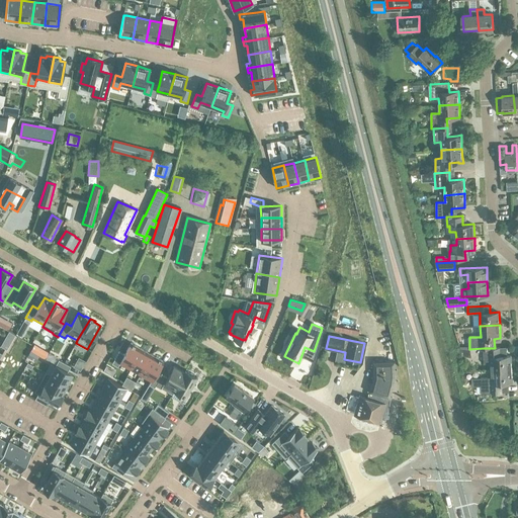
[(119,352),(112,363),(117,366),(119,363),(131,369),(142,349),(132,343),(124,355),(119,352)]
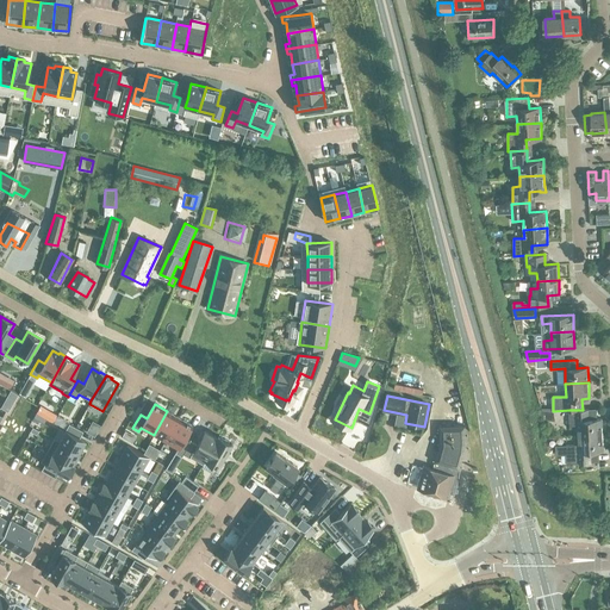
[(578,436),(603,435),(602,418),(589,419),(587,409),(583,410),(570,410),(570,428),(578,427),(578,436)]
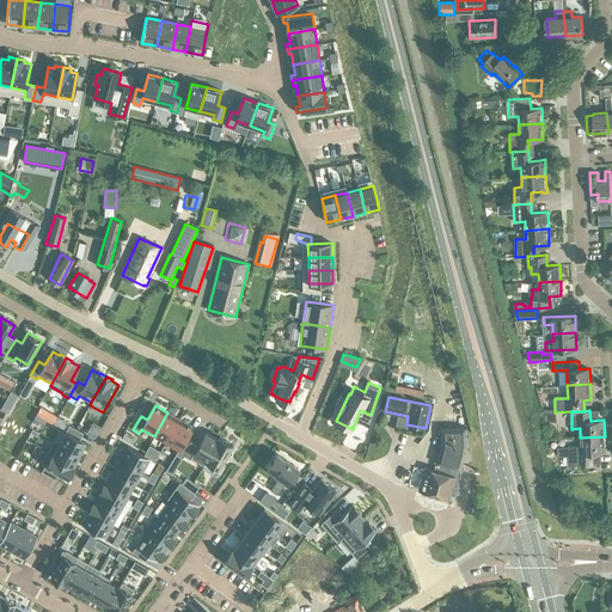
[(51,412),(48,421),(54,424),(57,416),(51,412)]
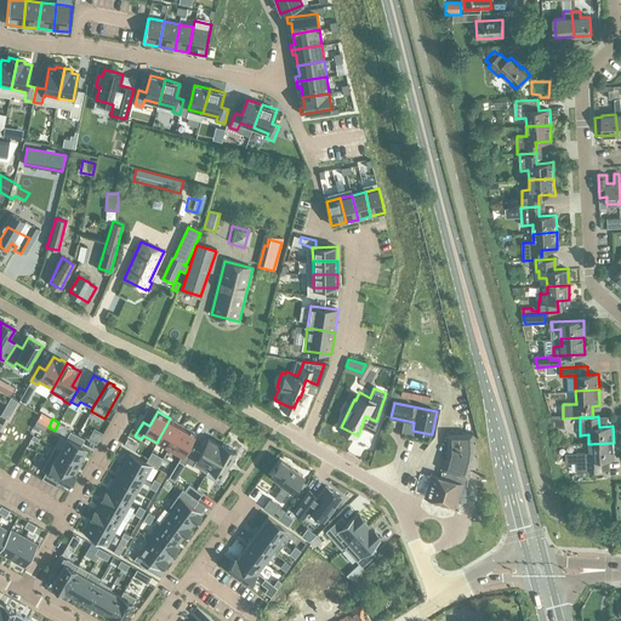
[(170,419),(157,443),(169,449),(182,426),(170,419)]
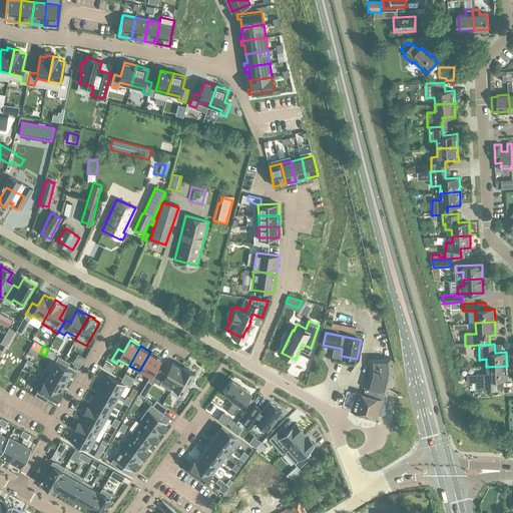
[(150,352),(139,371),(149,377),(147,380),(153,383),(154,382),(159,372),(154,369),(161,358),(150,352)]
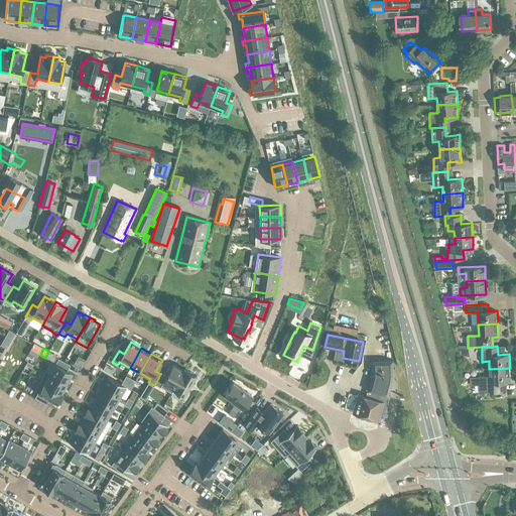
[(58,358),(49,373),(67,383),(73,373),(68,370),(71,365),(58,358)]
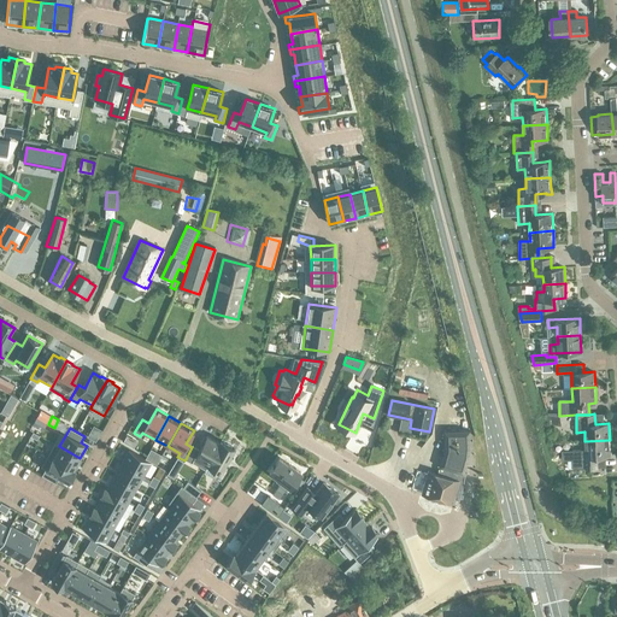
[(440,468),(438,474),(464,480),(465,474),(464,474),(469,457),(470,450),(470,430),(446,430),(444,434),(444,450),(439,468),(440,468)]
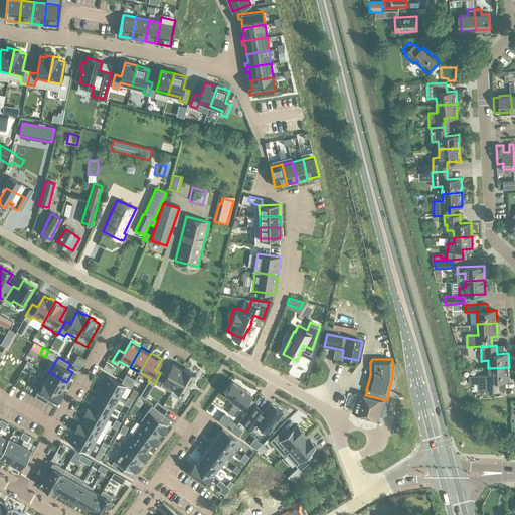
[(475,370),(475,361),(466,361),(466,370),(475,370)]
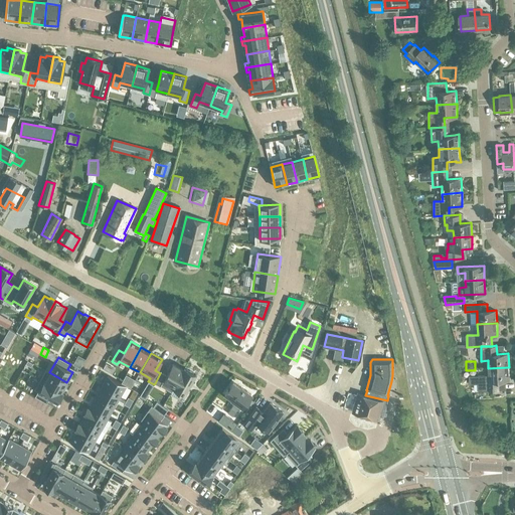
[(160,373),(155,383),(160,386),(160,385),(171,391),(174,387),(184,369),(173,363),(167,374),(161,371),(160,373)]
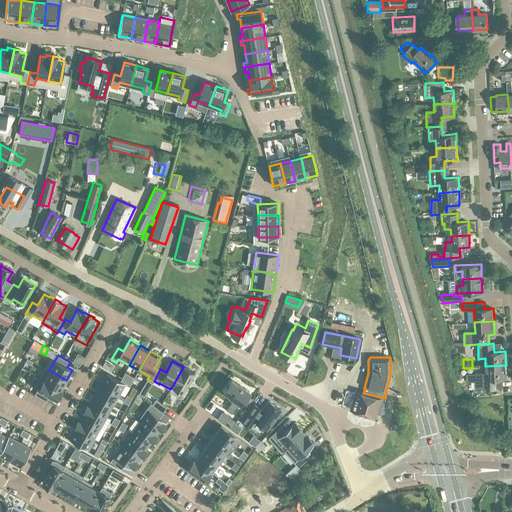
[(506,365),(485,366),(486,373),(475,373),(476,389),(496,387),(496,382),(501,381),(500,378),(507,378),(506,365)]
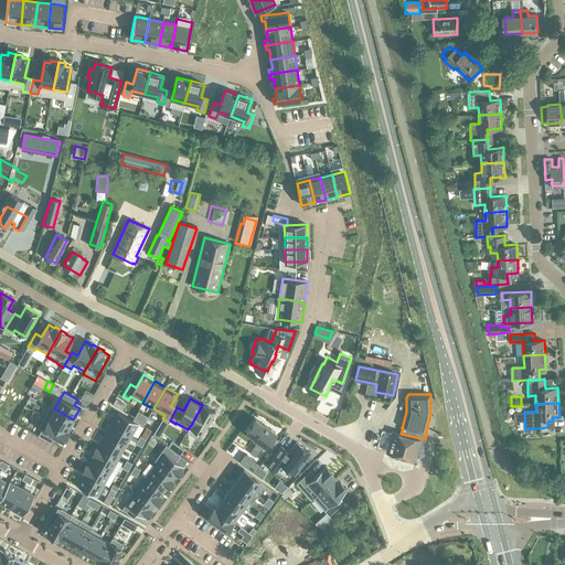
[(202,405),(191,425),(202,433),(214,411),(203,404),(202,405)]
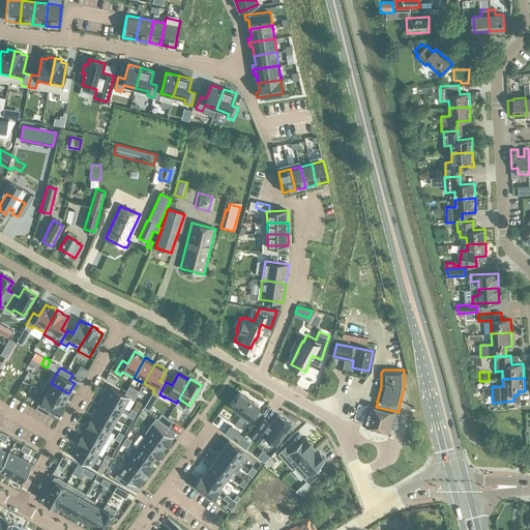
[(47,381),(41,390),(63,403),(68,393),(51,383),(47,381)]
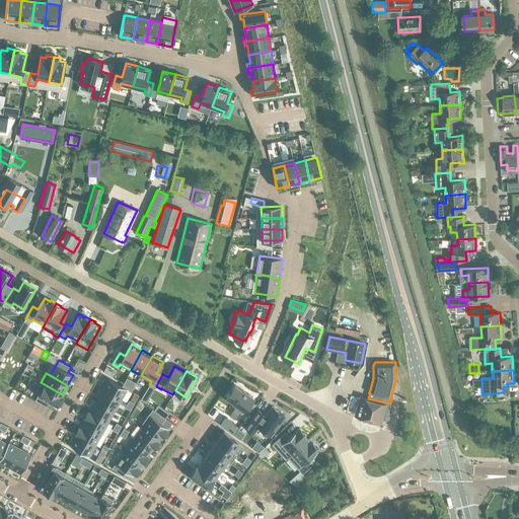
[(108,378),(101,389),(121,400),(128,388),(108,378)]
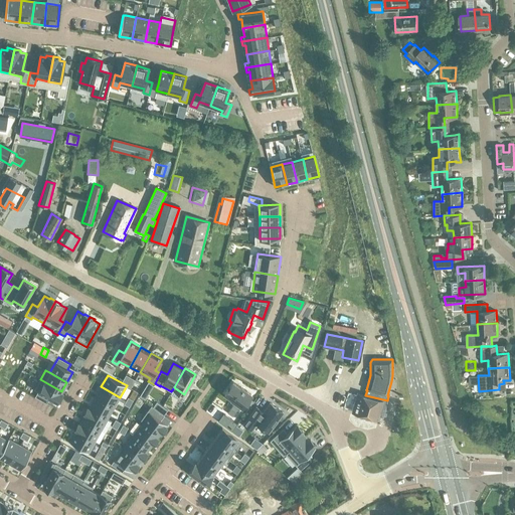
[(40,379),(34,389),(38,391),(35,396),(46,403),(49,398),(56,402),(62,392),(40,379)]
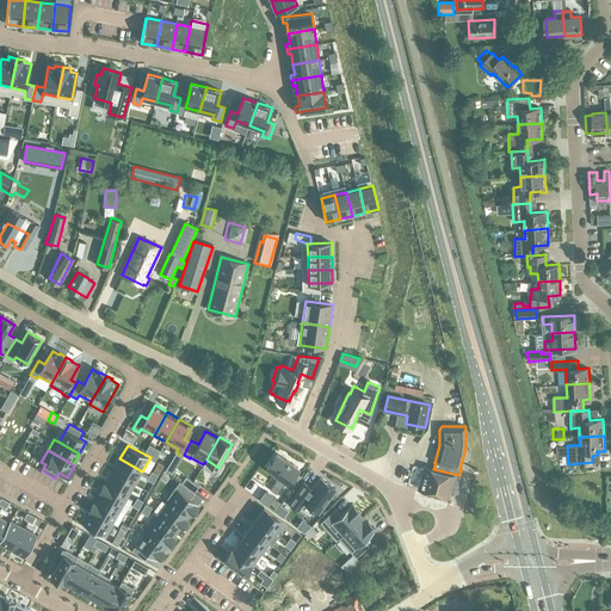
[(277,454),(266,467),(276,474),(288,482),(298,468),(287,460),(285,460),(277,454)]
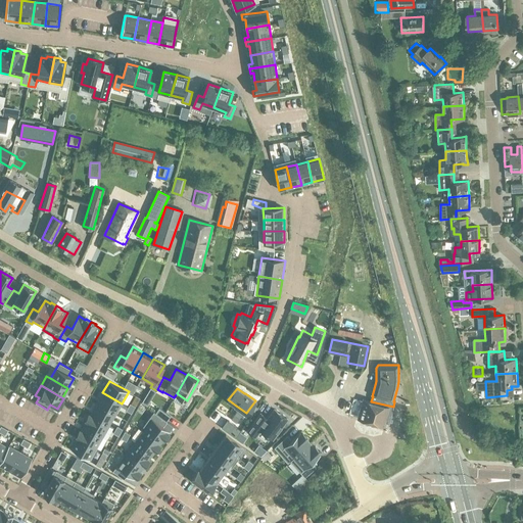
[(102,392),(96,403),(115,415),(122,403),(102,392)]
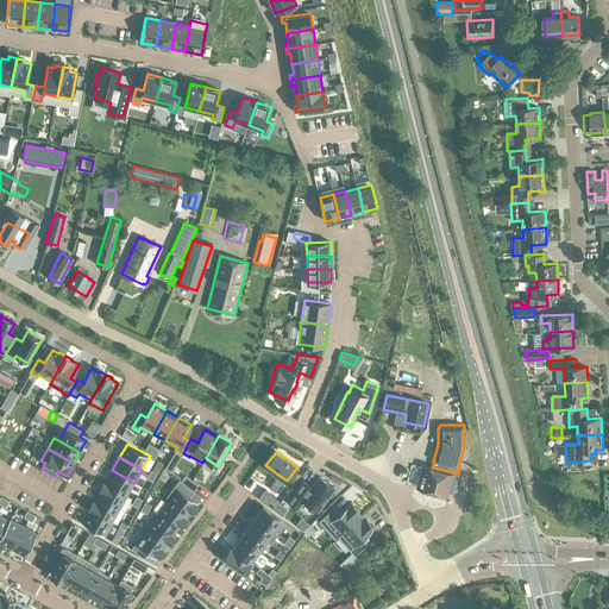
[(168,463),(164,469),(171,472),(175,468),(168,463)]
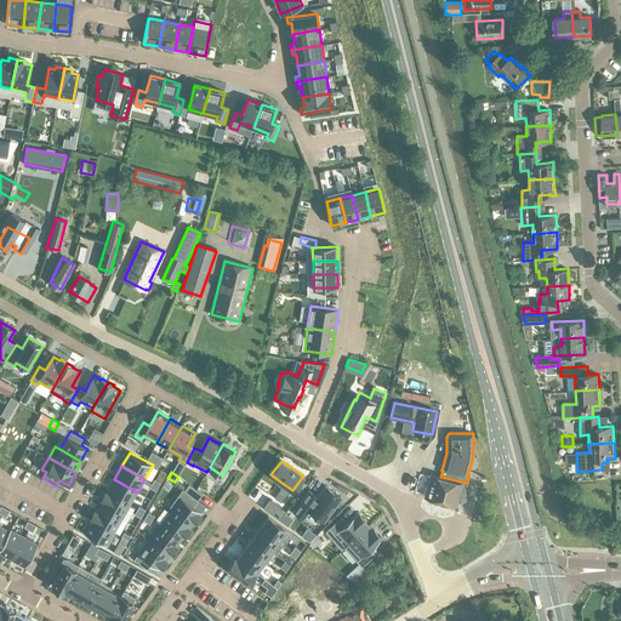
[(462,503),(465,493),(466,483),(465,482),(439,477),(431,474),(425,496),(455,506),(456,502),(462,503)]
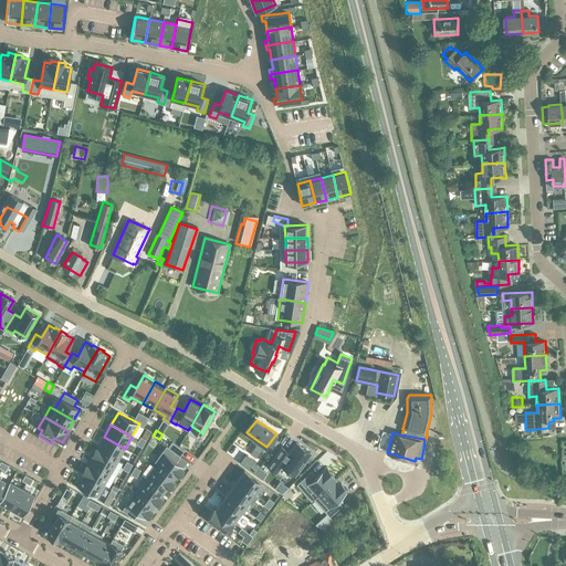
[(104,437),(97,449),(118,461),(125,449),(104,437)]
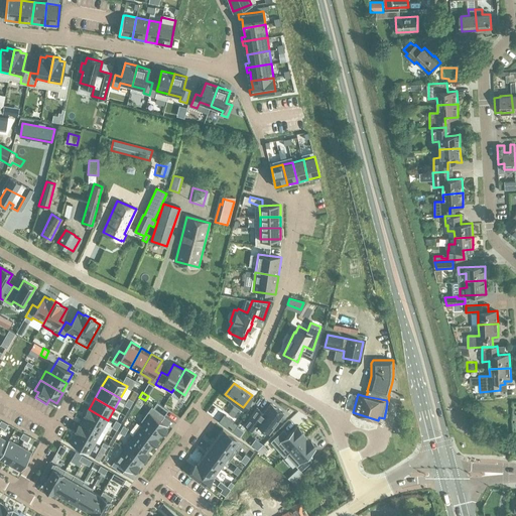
[(145,414),(139,423),(158,437),(162,433),(167,428),(166,427),(167,425),(161,420),(164,416),(164,415),(168,410),(157,402),(153,407),(152,406),(147,411),(147,412),(145,414)]
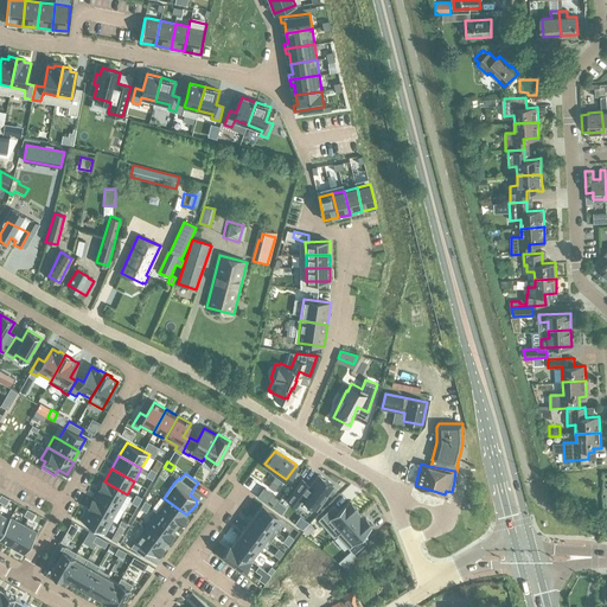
[(300,483),(287,499),(296,508),(302,499),(317,509),(333,486),(318,474),(308,489),(300,483)]
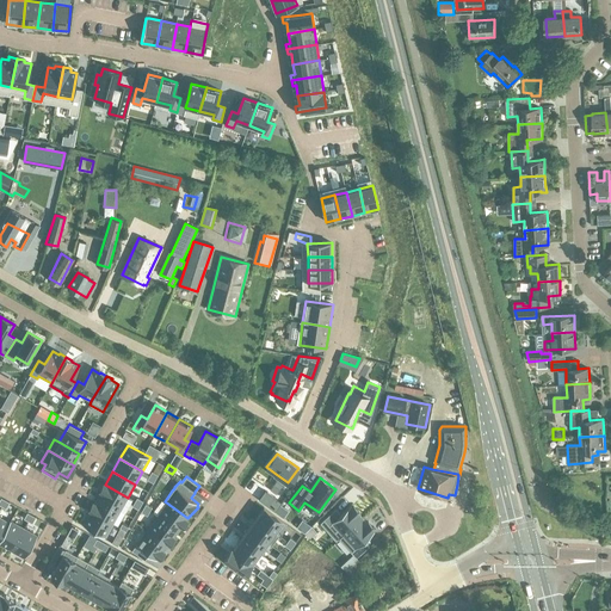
[(100,492),(98,498),(121,511),(128,498),(105,485),(104,485),(99,492),(100,492)]
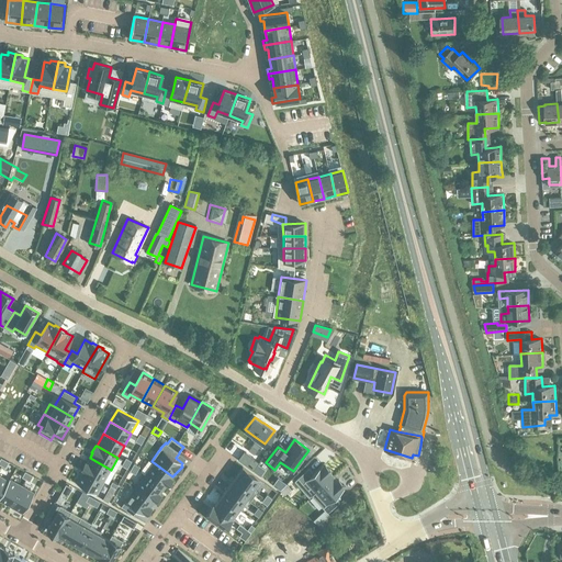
[(244,451),(238,459),(254,471),(258,464),(259,462),(244,451)]
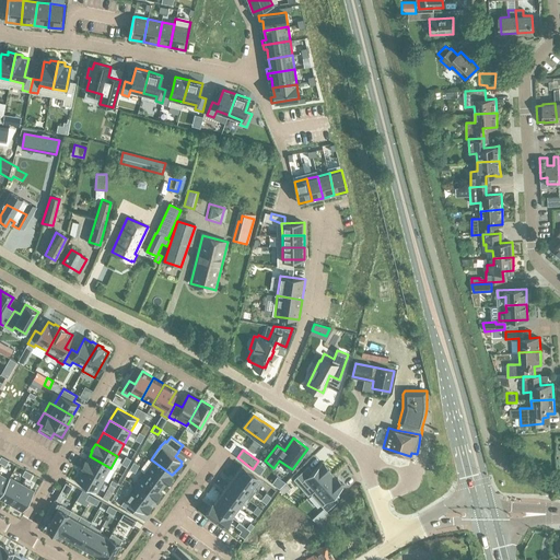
[(85,461),(82,467),(83,468),(103,480),(111,468),(90,456),(86,462),(85,461)]
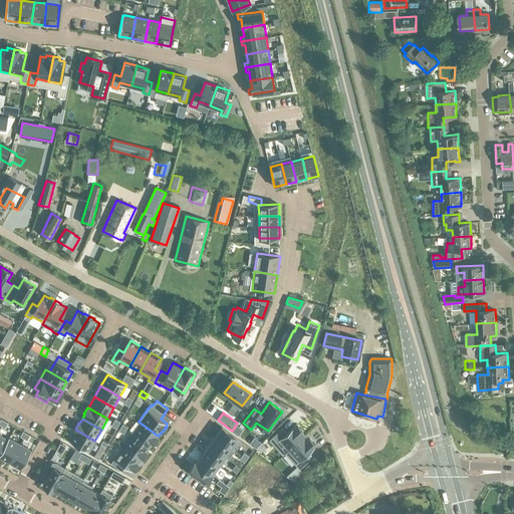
[(141,423),(132,435),(150,448),(153,443),(154,444),(158,438),(157,438),(158,436),(141,423)]
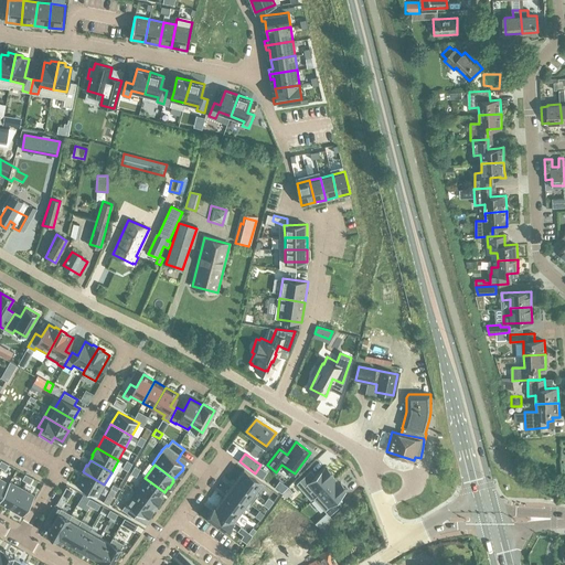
[(259,467),(255,473),(262,478),(264,476),(262,475),(265,471),(259,467)]
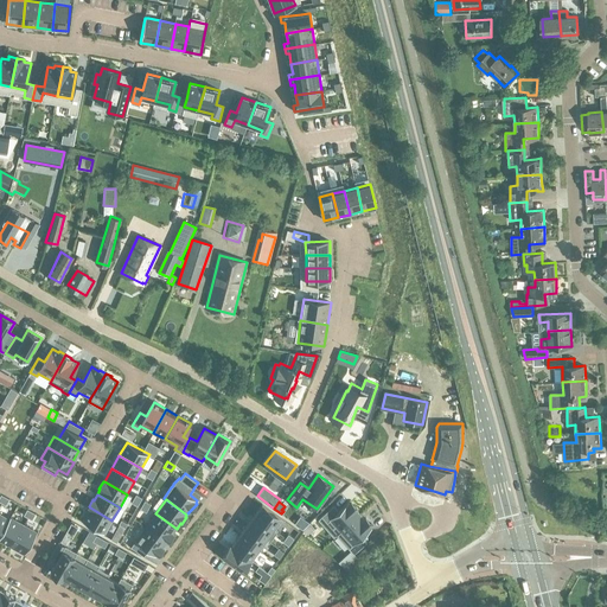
[(333,505),(320,518),(325,524),(328,522),(339,534),(360,515),(356,510),(357,509),(351,503),(350,504),(349,502),(338,511),(333,505)]
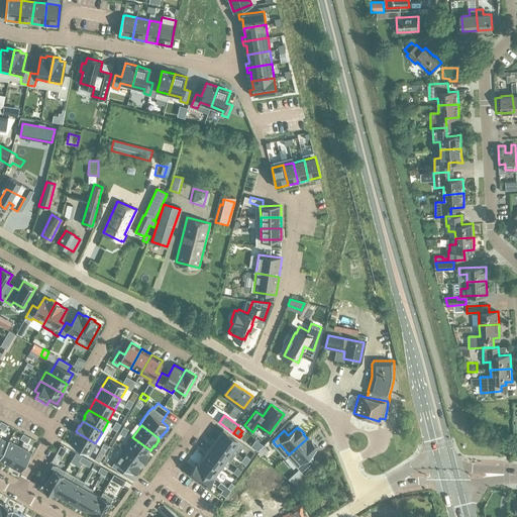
[(223,430),(216,439),(234,451),(240,442),(223,430)]
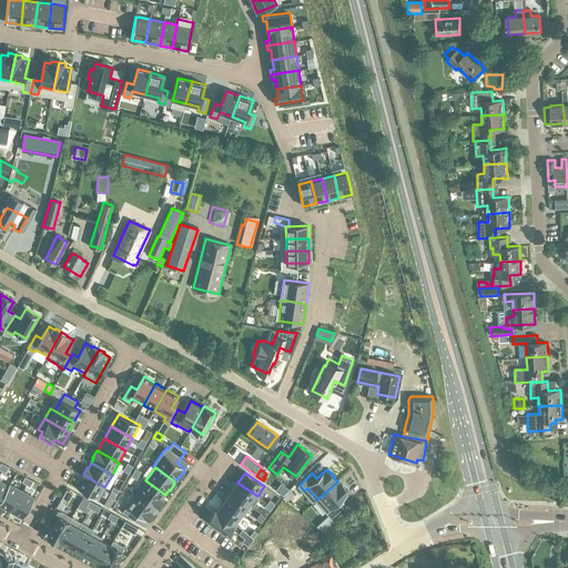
[(84,475),(77,487),(98,499),(104,487),(84,475)]
